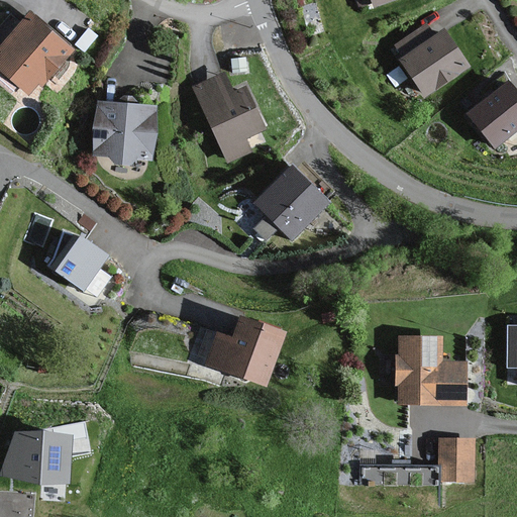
[(357,0),(360,6),(371,2),(374,9),(399,0),(357,0)]
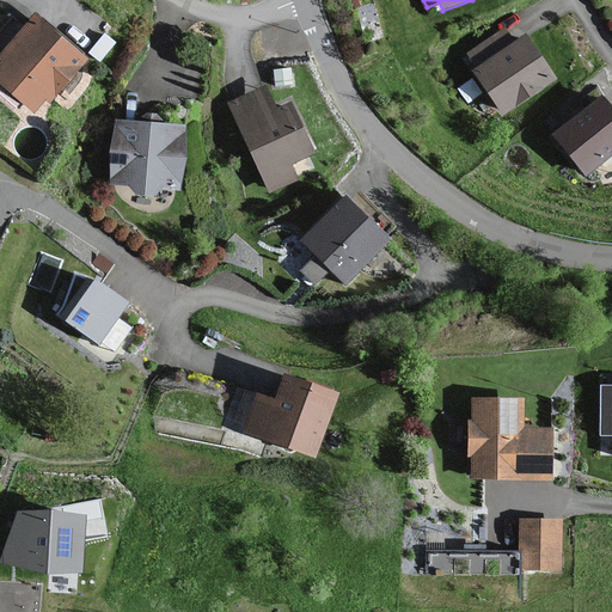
[(91,62),(36,16),(0,56),(0,59),(4,62),(0,67),(0,83),(35,112),(46,102),(53,108),(91,62)]
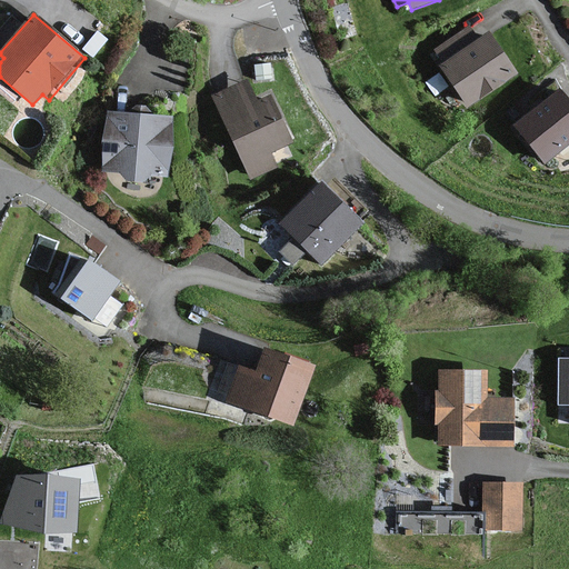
[(490,33),(445,62),(439,66),(467,108),(517,76),(490,33)]
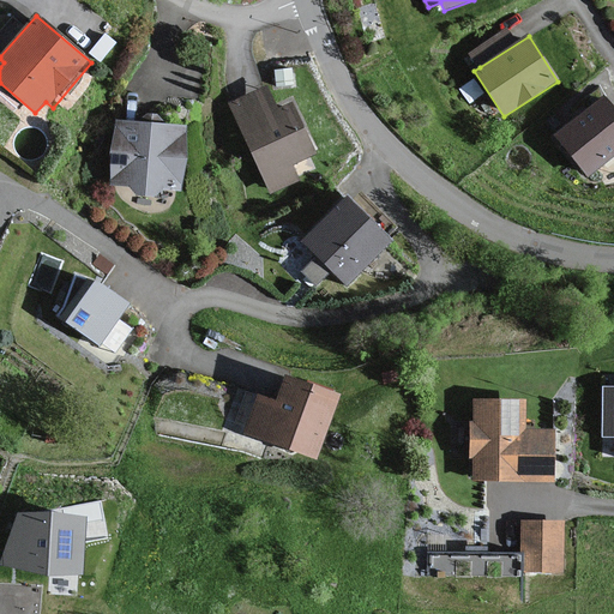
[(265,89),(228,107),(269,196),(298,182),(290,167),(315,155),(293,107),(277,114),(265,89)]
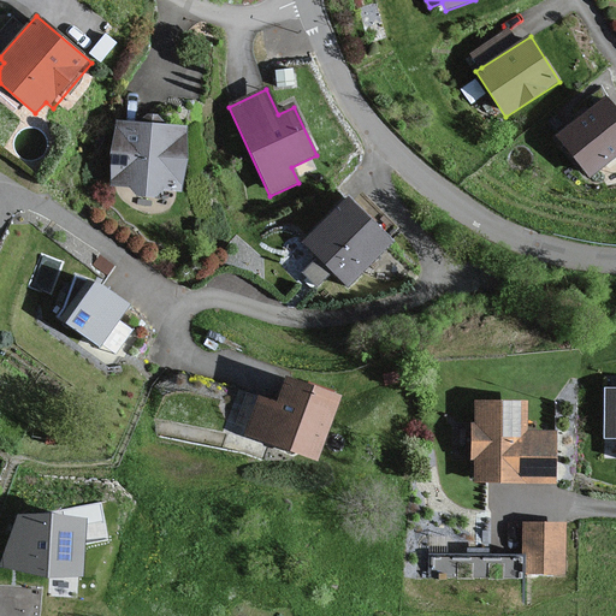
[(615,150),(615,107),(605,96),(557,138),(590,175),(615,150)]
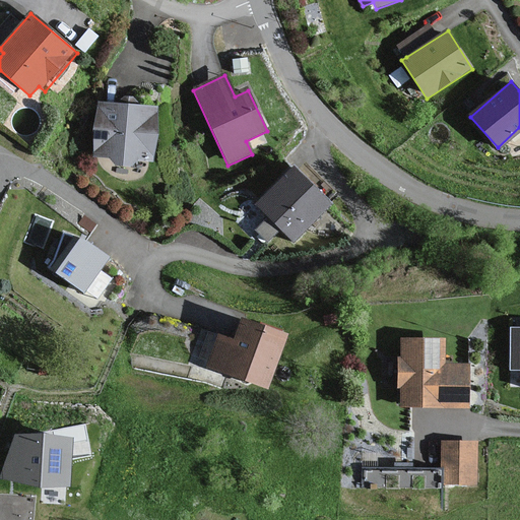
[(161,108),(98,103),(93,159),(113,160),(113,168),(136,170),(136,161),(157,163),(161,108)]
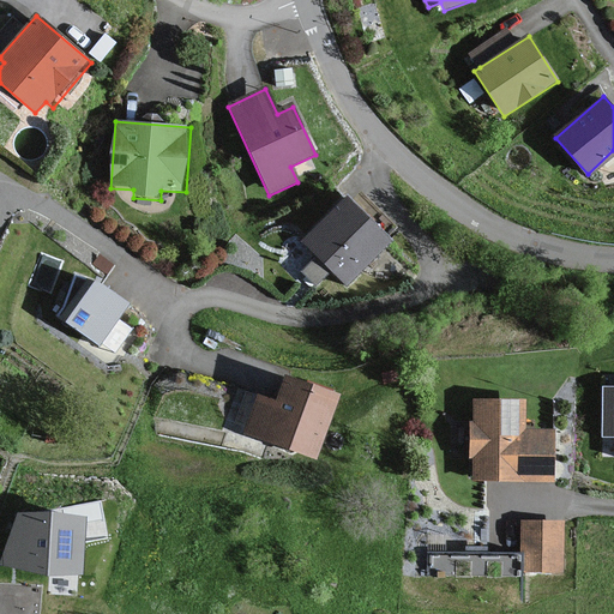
[(395,240),(347,192),(301,239),(348,286),(395,240)]
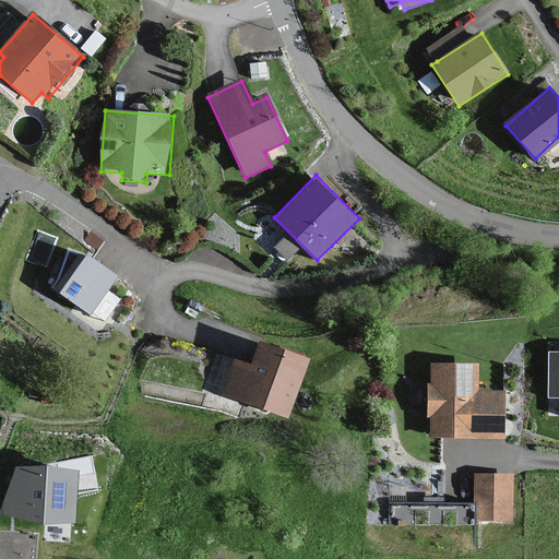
[(116,280),(87,257),(58,292),(86,316),(116,280)]
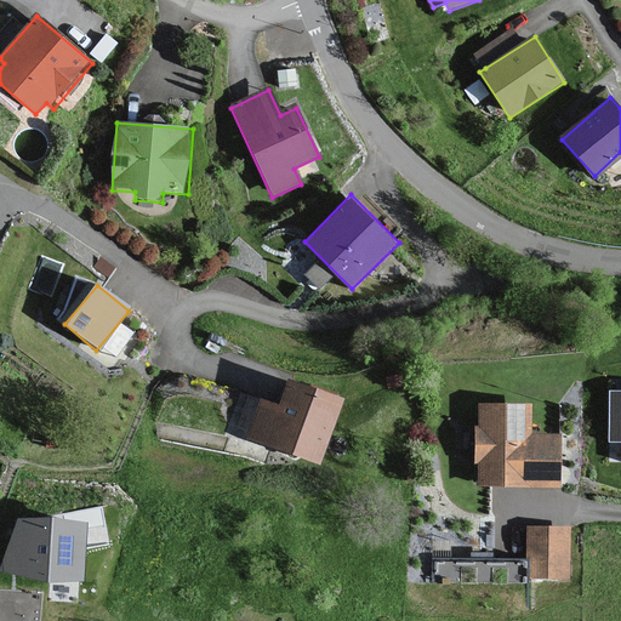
[(336,406),(284,387),(274,414),(257,406),(245,438),(313,465),(336,406)]
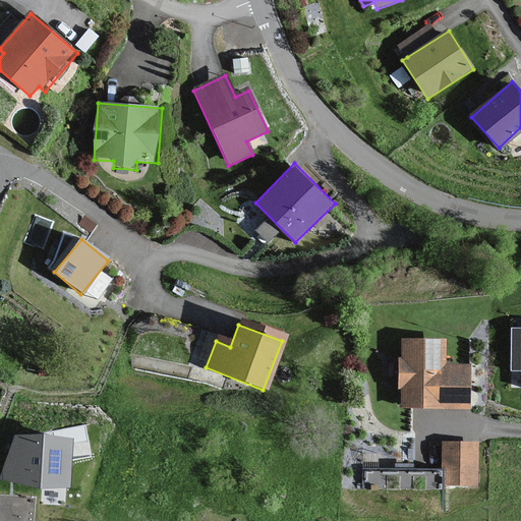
[(520,334),(512,334),(511,371),(520,371),(520,334)]
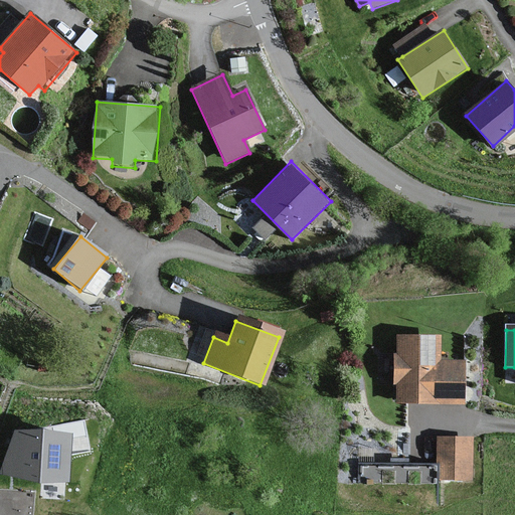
[(436,339),(402,339),(395,339),(395,403),(460,403),(460,365),(436,365),(436,339)]
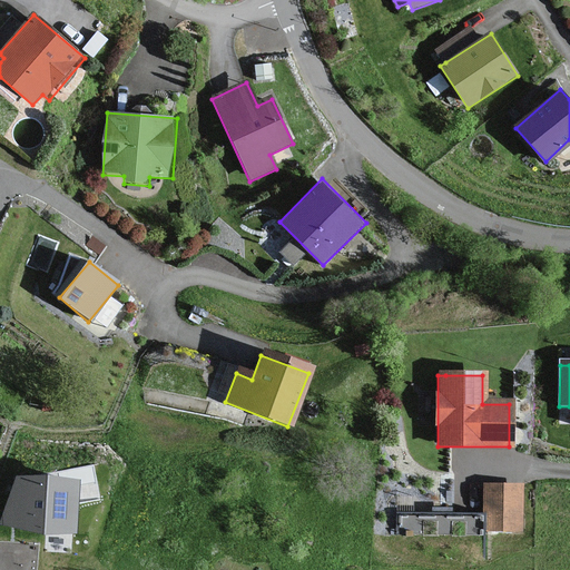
[(79,482),(22,478),(6,523),(76,528),(79,482)]
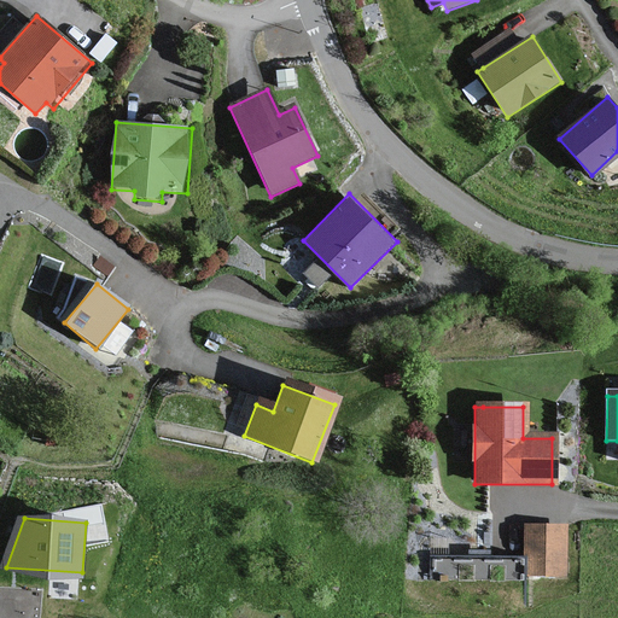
[(563,528),(522,528),(522,555),(522,578),(563,578),(563,528)]
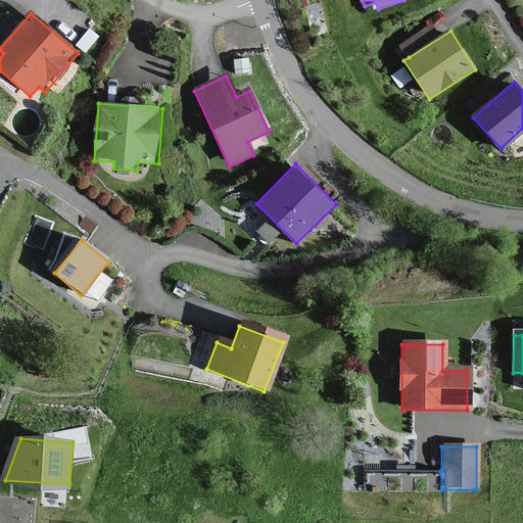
[(441,470),(365,470),(365,512),(441,511),(441,489),(441,470)]
